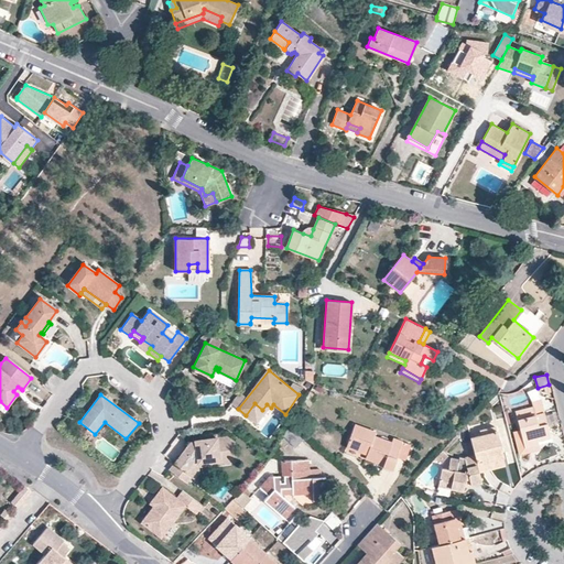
[(543,412),(540,398),(531,400),(534,414),(543,412)]
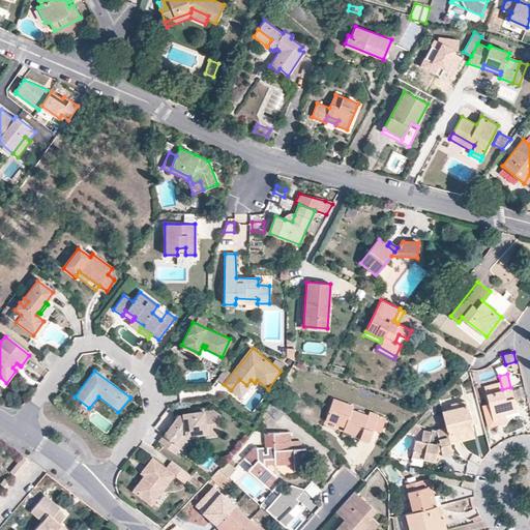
[(242,399),(255,383),(251,380),(246,385),(239,379),(231,390),(242,399)]
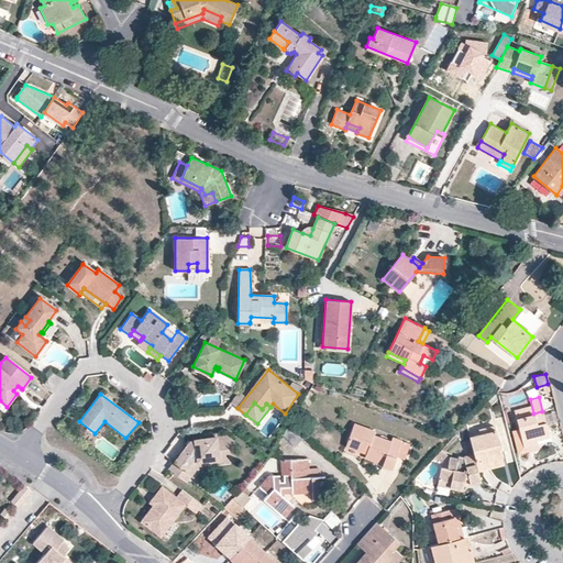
[(515,410),(523,446),(537,443),(550,440),(542,411),(533,414),(531,406),(515,410)]
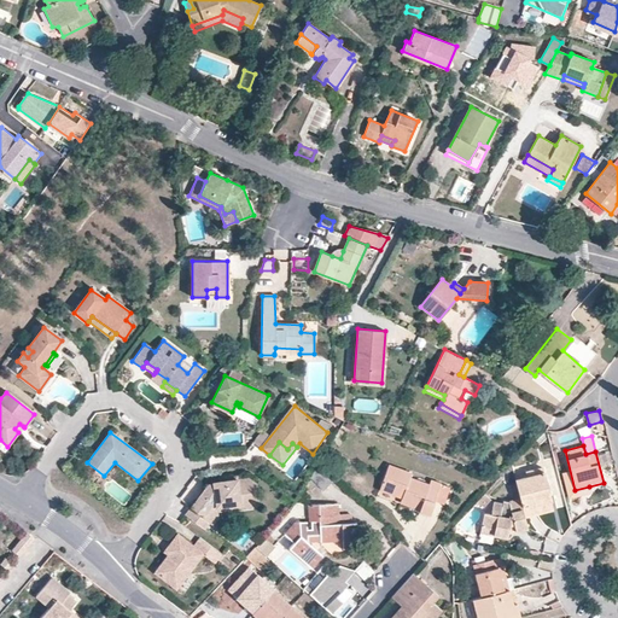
[(412,472),(389,465),(380,489),(402,497),(400,501),(420,508),(420,511),(429,514),(433,501),(441,484),(431,479),(429,485),(410,478),(412,472)]
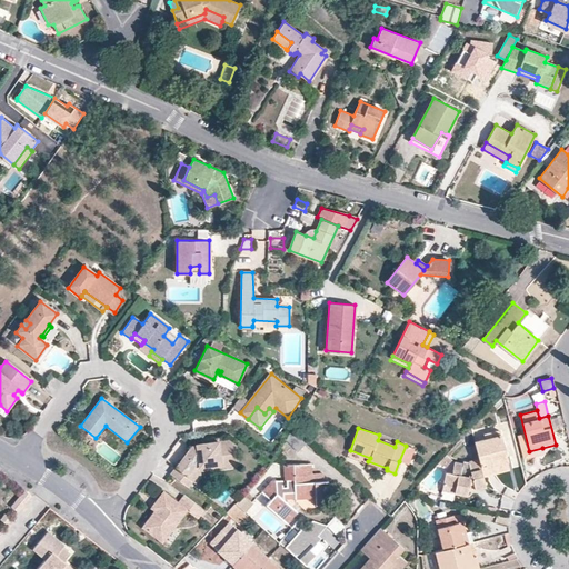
[(291,429),(286,439),(298,451),(307,442),(291,429)]
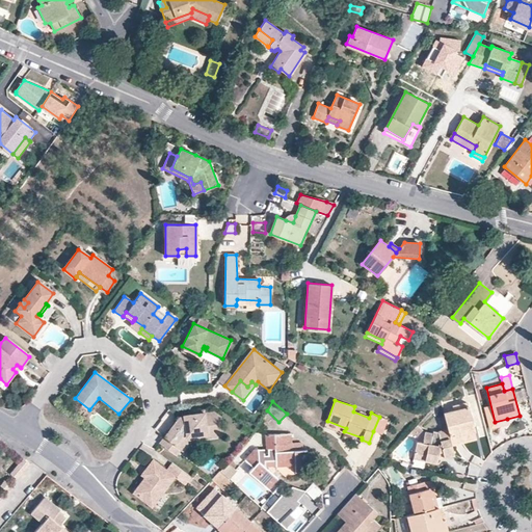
[(495,422),(490,404),(484,406),(489,428),(508,424),(507,419),(495,422)]
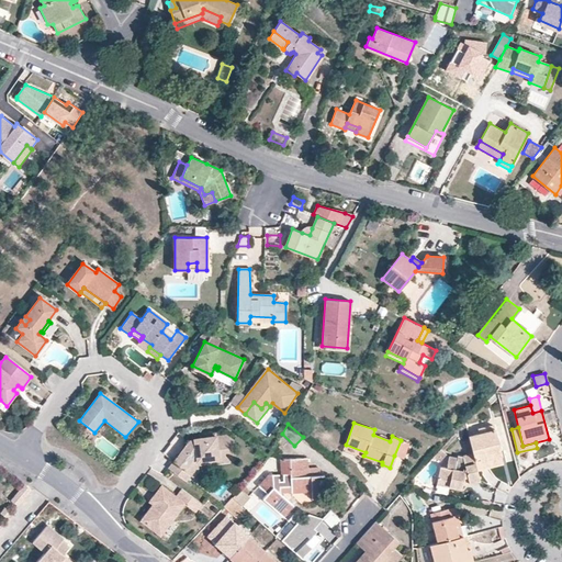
[(494,430),(479,434),(469,436),(473,453),(476,470),(503,463),(494,430)]
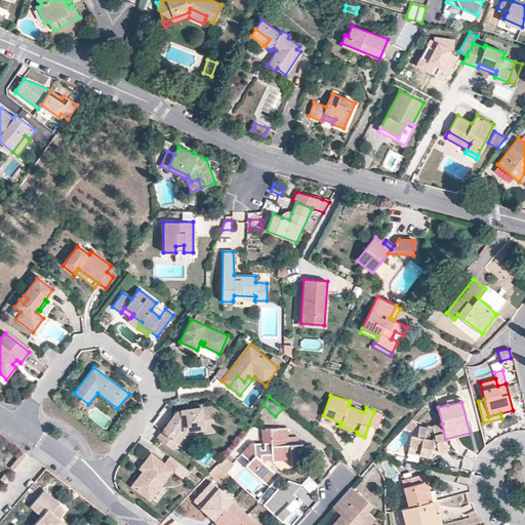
[(210,407),(200,408),(191,409),(179,411),(180,412),(175,412),(161,432),(172,440),(176,434),(177,432),(177,430),(177,428),(176,426),(174,425),(178,419),(180,418),(182,431),(204,428),(205,432),(219,430),(216,411),(210,407)]
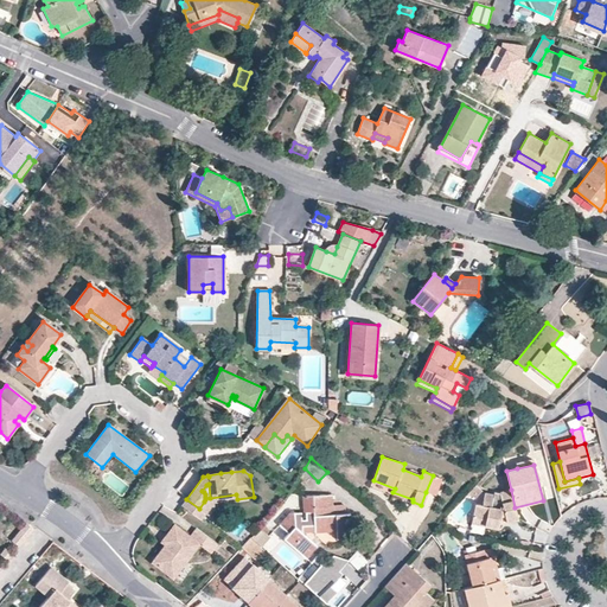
[(441,479),(433,475),(426,492),(436,496),(441,479)]
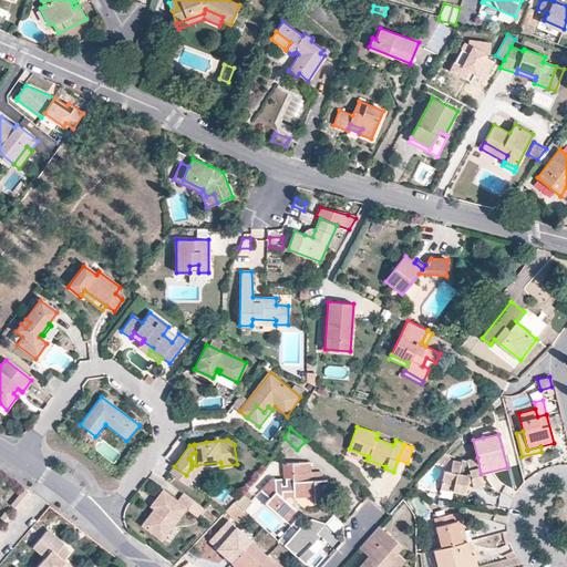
[(194,471),(222,466),(220,462),(196,465),(195,452),(193,453),(188,459),(191,460),(192,462),(192,464),(192,466),(191,468),(186,475),(189,477),(194,471)]
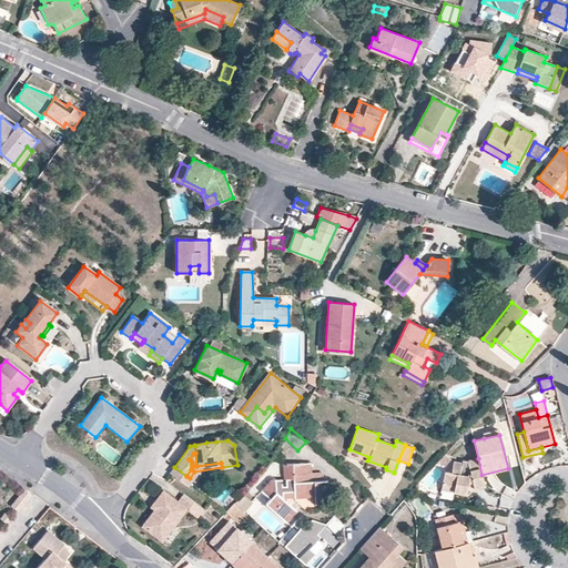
[(448,462),(443,456),(436,464),(442,469),(448,462)]
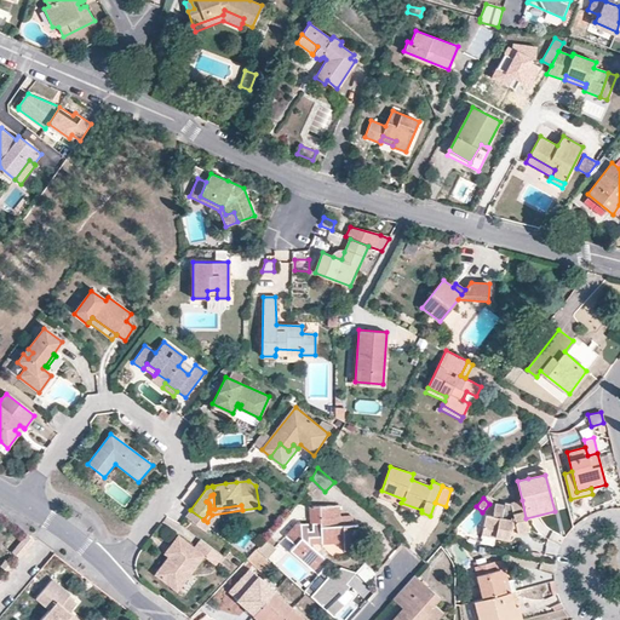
[(526,518),(522,500),(511,503),(510,504),(504,503),(504,505),(495,504),(493,516),(486,515),(482,534),(509,540),(510,533),(511,527),(515,526),(517,533),(529,530),(526,518)]
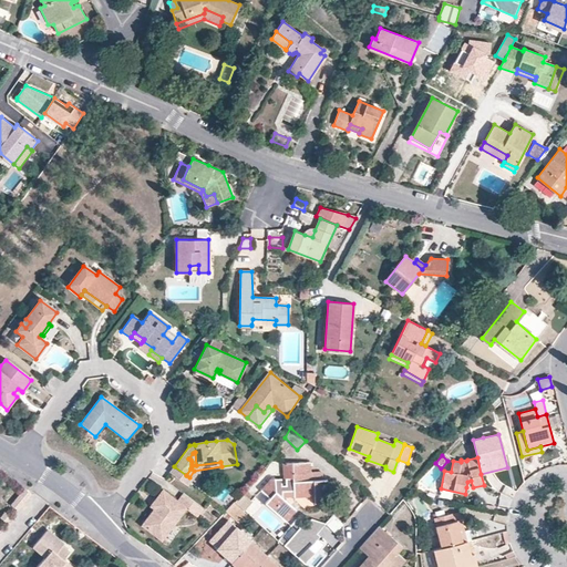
[(311,480),(310,462),(292,463),(294,477),(286,478),(286,485),(281,485),(280,478),(270,478),(260,490),(269,497),(265,503),(286,521),(295,509),(281,498),(281,491),(292,491),(294,497),(313,496),(313,504),(327,503),(327,480),(311,480)]
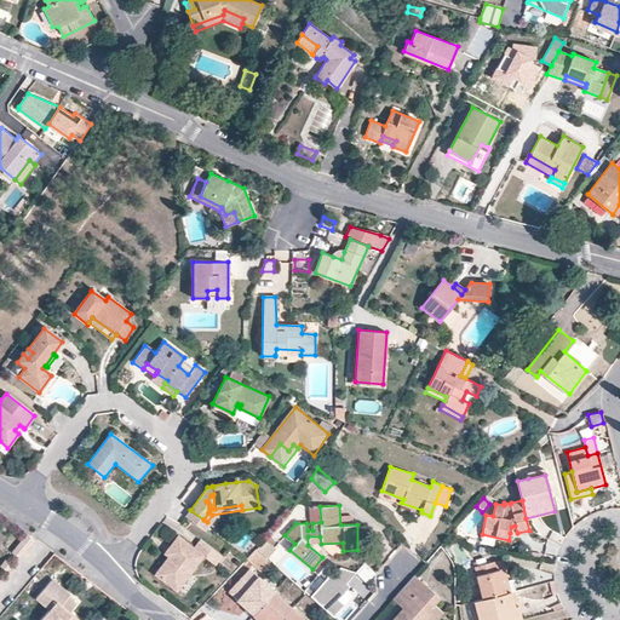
[(18,558),(34,540),(27,534),(12,551),(18,558)]
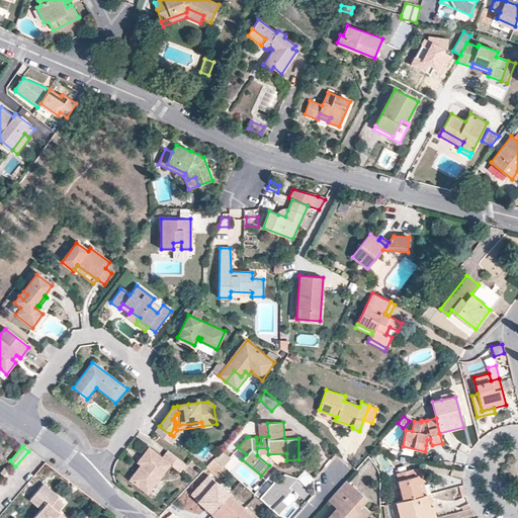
[(148,447),(141,456),(147,460),(143,465),(140,463),(128,479),(143,490),(154,476),(158,478),(169,463),(178,471),(183,463),(166,450),(161,457),(148,447)]
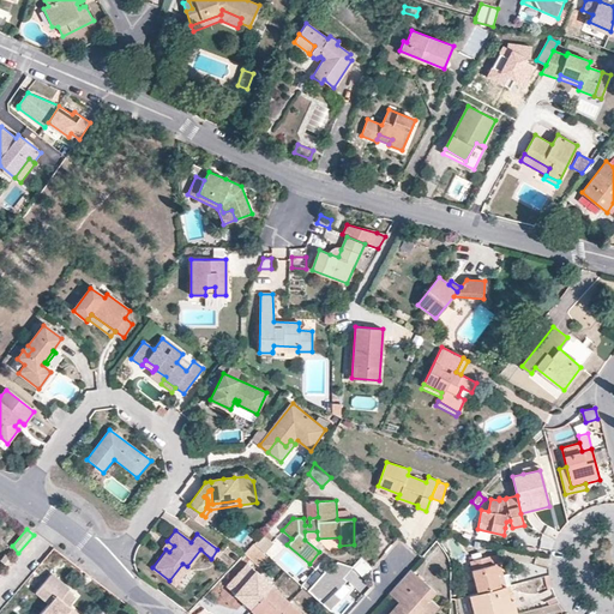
[(162,547),(166,549),(169,552),(174,546),(167,541),(162,547)]
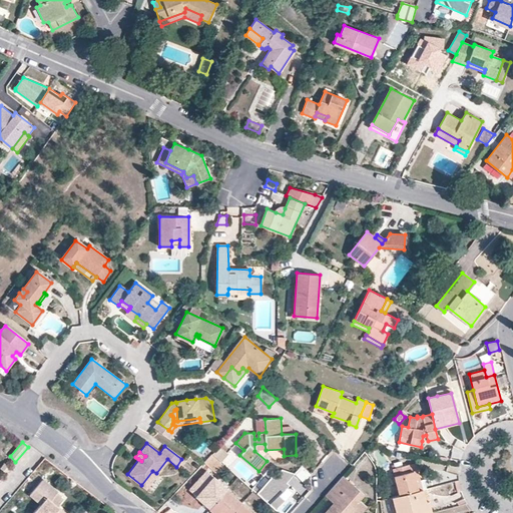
[(226,466),(212,454),(211,454),(204,463),(217,475),(226,466)]
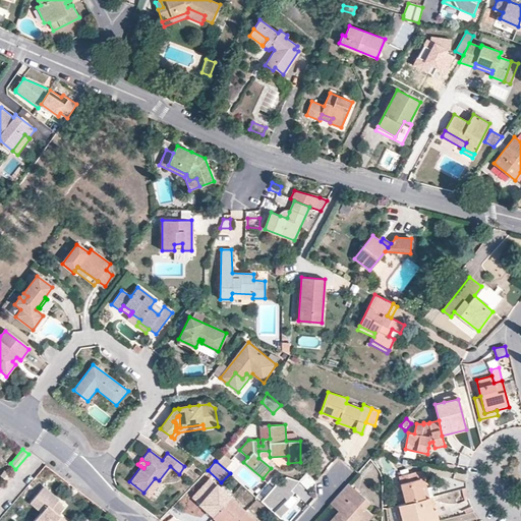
[(421,470),(413,472),(415,479),(422,477),(421,470)]
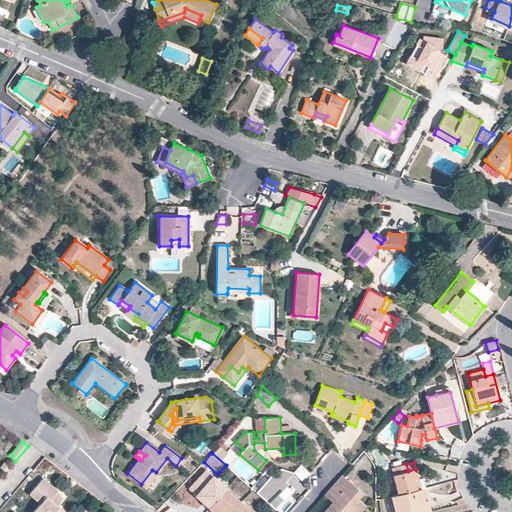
[(418,480),(415,469),(408,471),(406,464),(392,468),(398,495),(420,489),(418,480)]
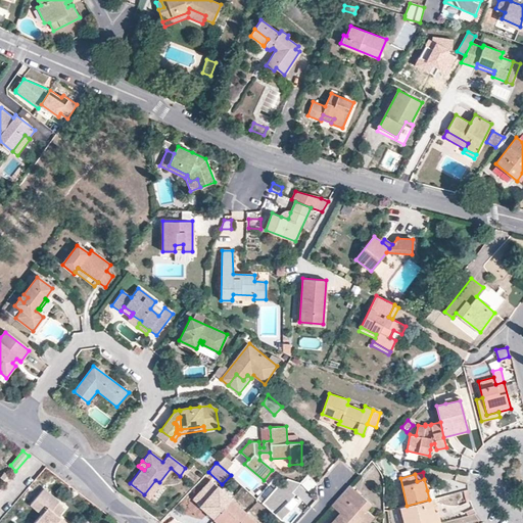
[(300,483),(308,491),(316,483),(307,475),(300,483)]
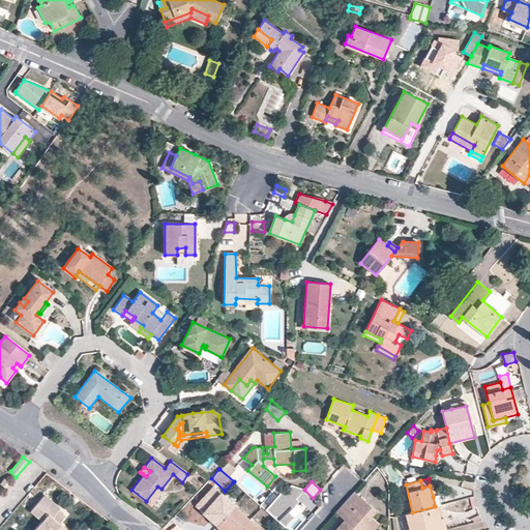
[(149,504),(162,489),(157,487),(146,501),(149,504)]
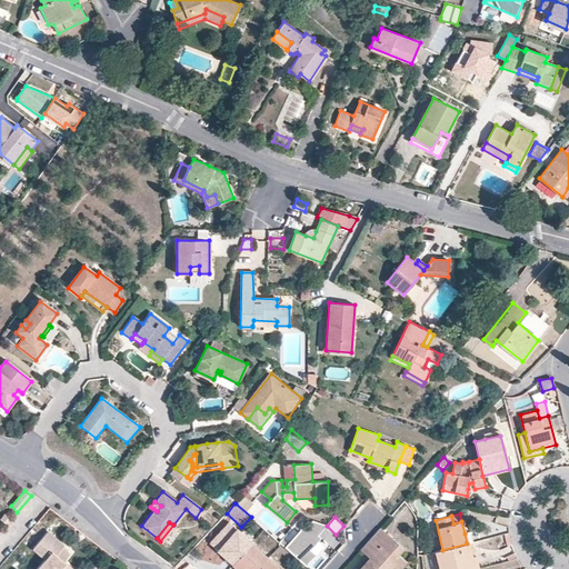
[(317,538),(315,536),(317,532),(323,526),(311,522),(306,529),(302,525),(283,546),(305,563),(316,551),(309,546),(317,538)]
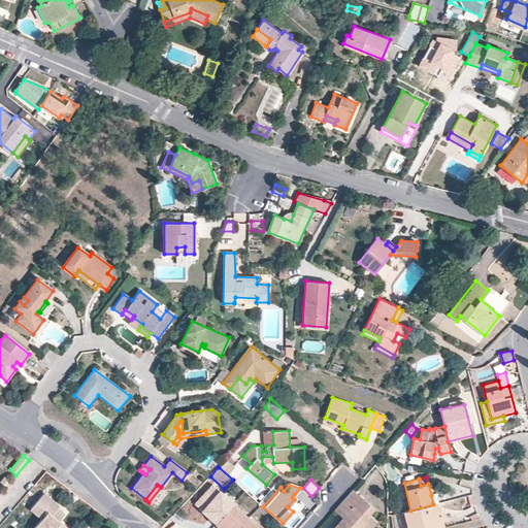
[(373,507),(354,490),(339,504),(348,513),(343,518),(333,527),(370,527),(376,521),(369,514),(373,507)]
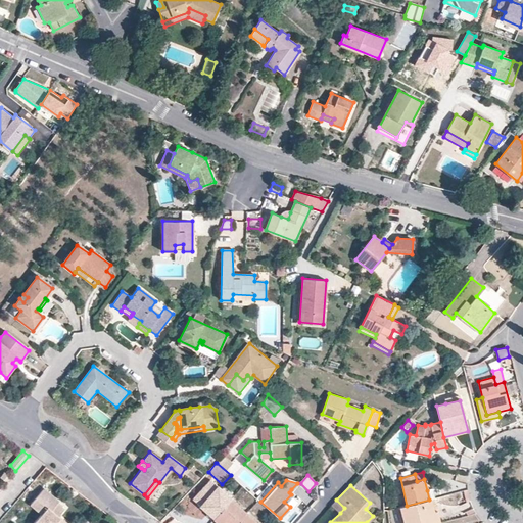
[(59,502),(44,488),(31,505),(42,514),(34,522),(65,522),(58,516),(62,512),(55,506),(57,504),(59,502)]
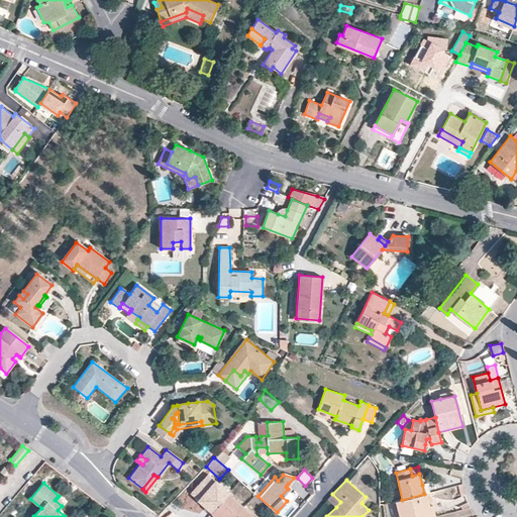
[(294,494),(288,489),(281,496),(287,501),(294,494)]
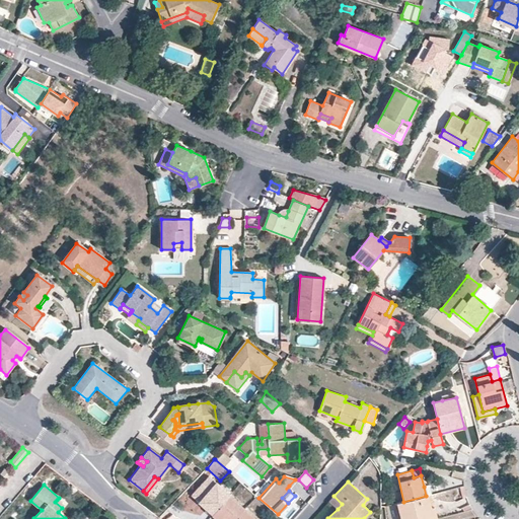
[(212,514),(217,518),(255,518),(229,496),(212,514)]
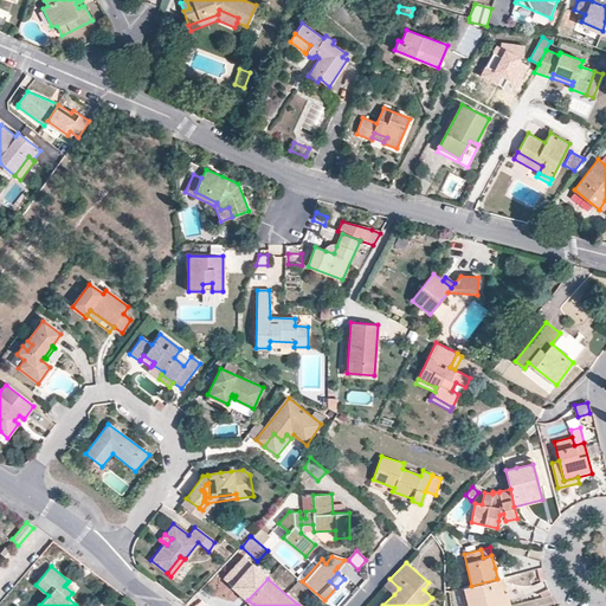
[(399,588),(389,579),(384,586),(394,594),(399,588)]
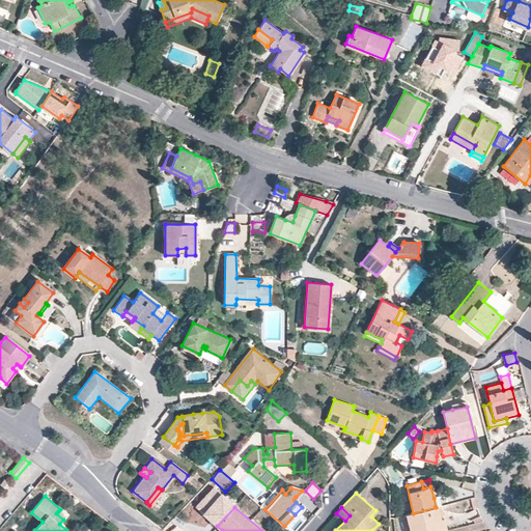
[(436,507),(413,513),(406,515),(410,530),(446,530),(443,519),(440,520),(436,507)]
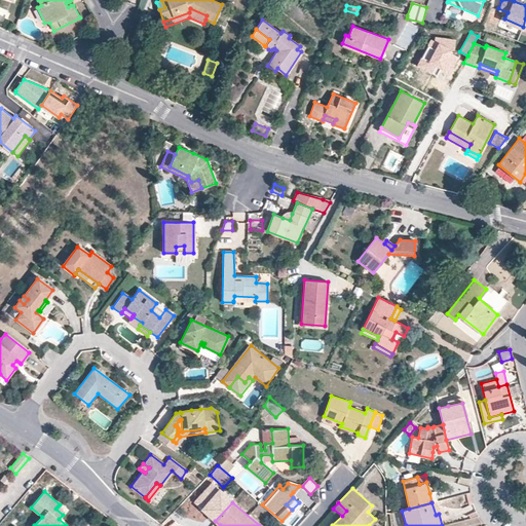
[(64,513),(58,506),(55,509),(63,515),(64,513)]
